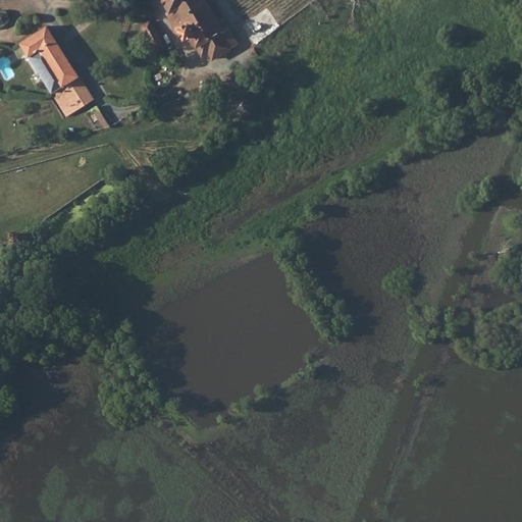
[(205,0),(164,0),(186,37),(190,35),(203,56),(209,53),(214,59),(230,49),(225,39),(232,35),(228,29),(223,31),(205,0)]
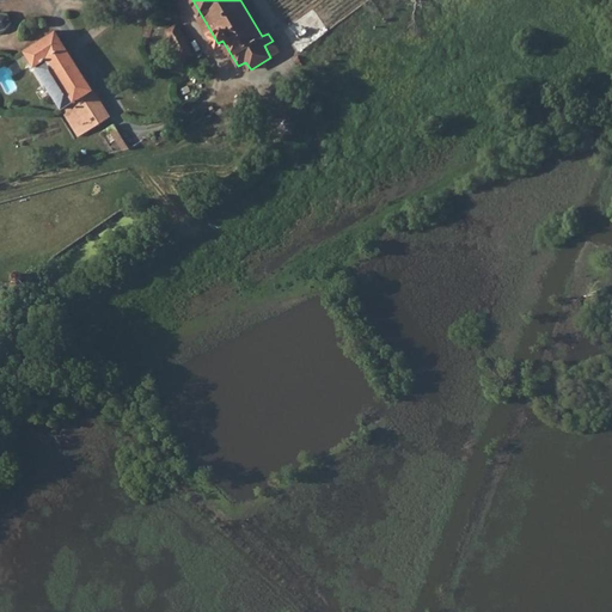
[(0,31),(7,29),(11,24),(8,16),(0,13),(0,31)]
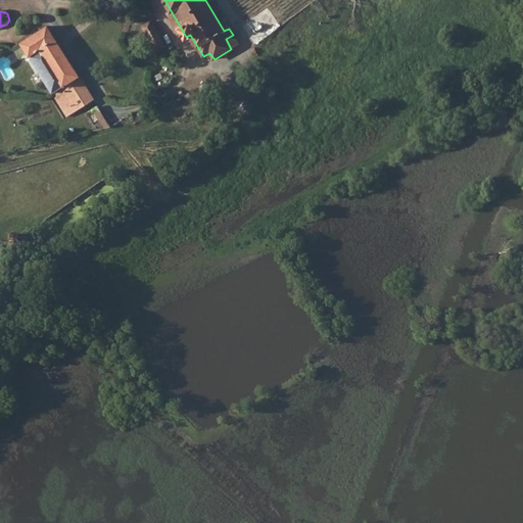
[(161,41),(162,40),(153,26),(152,27),(150,22),(143,27),(145,31),(143,32),(146,36),(144,37),(148,43),(149,42),(152,47),(154,46),(156,51),(164,46),(161,41)]
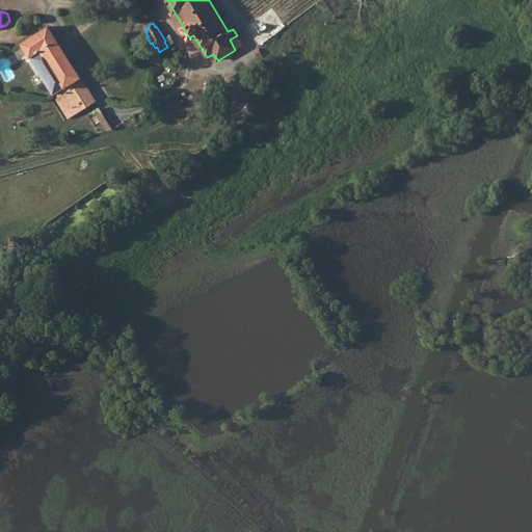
[(22,43),(53,95),(69,120),(96,103),(49,27),(22,43)]
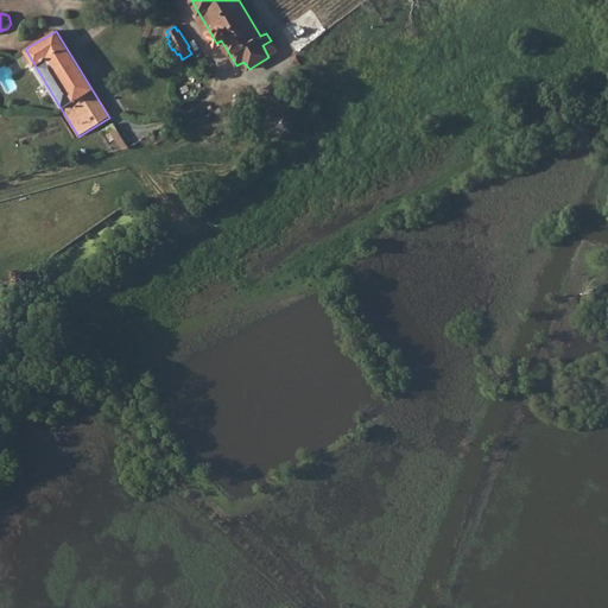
[(108,128),(122,150),(130,149),(114,125),(108,128)]
